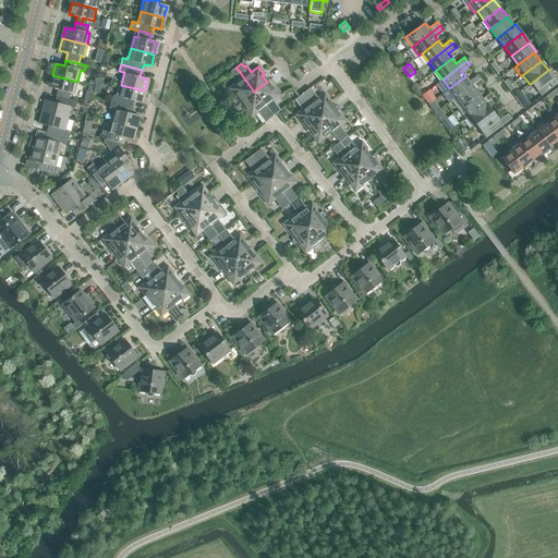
[(557,83),(548,70),(532,83),(538,92),(549,83),(553,87),(557,83)]
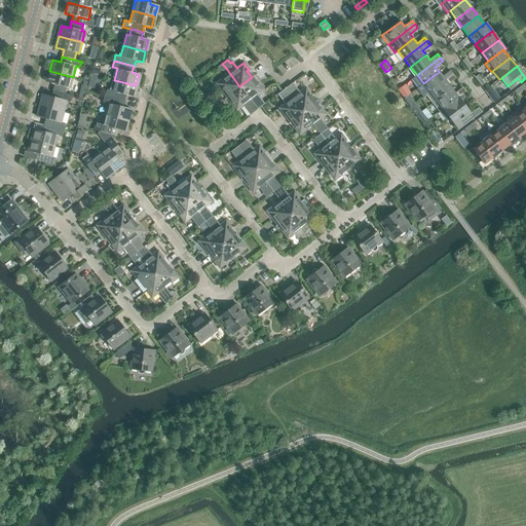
[(70,88),(73,77),(49,71),(47,82),(54,84),(52,90),(65,94),(67,87),(70,88)]
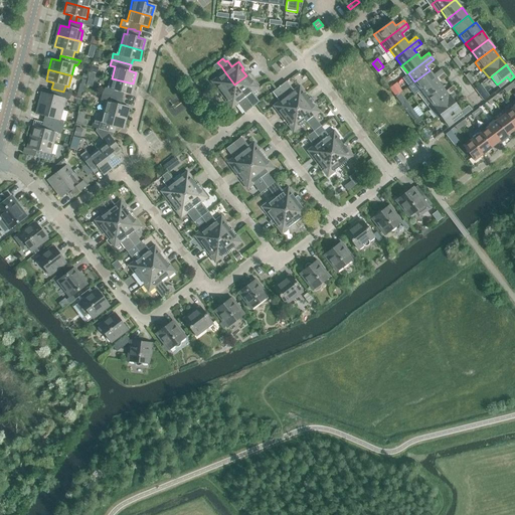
[(430,70),(414,81),(420,90),(444,72),(441,69),(433,74),(430,70)]
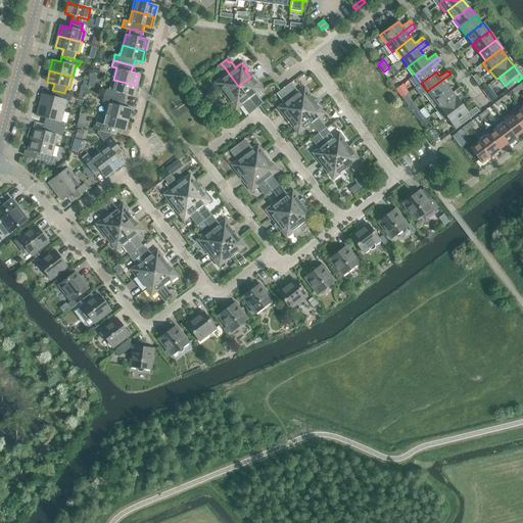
[(220,90),(222,89),(227,95),(238,86),(229,74),(223,79),(222,78),(215,83),(220,90)]
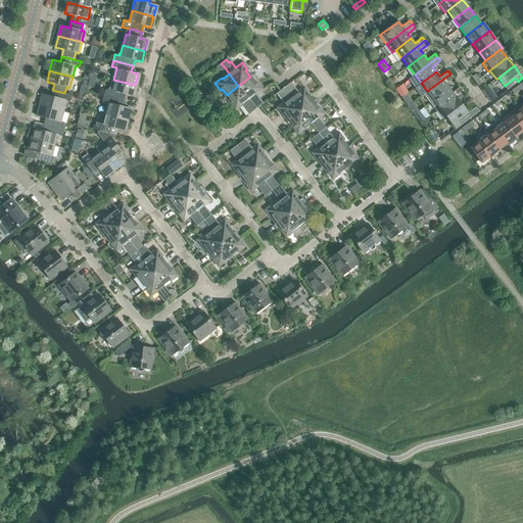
[(429,103),(448,88),(445,84),(454,78),(450,74),(427,91),(423,95),(429,103)]
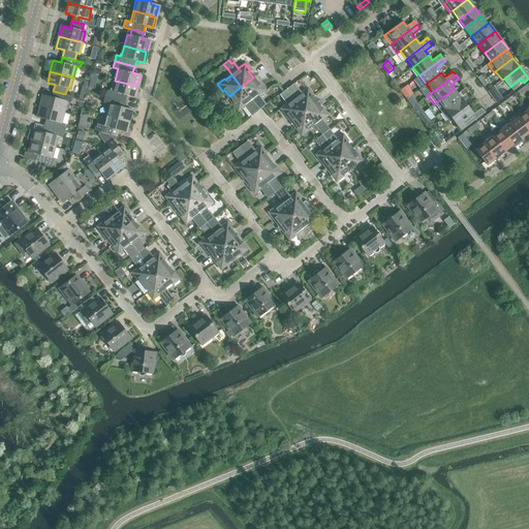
[(260,83),(258,85),(253,78),(241,87),(258,110),(266,104),(263,105),(261,102),(262,101),(258,95),(266,90),(260,83)]
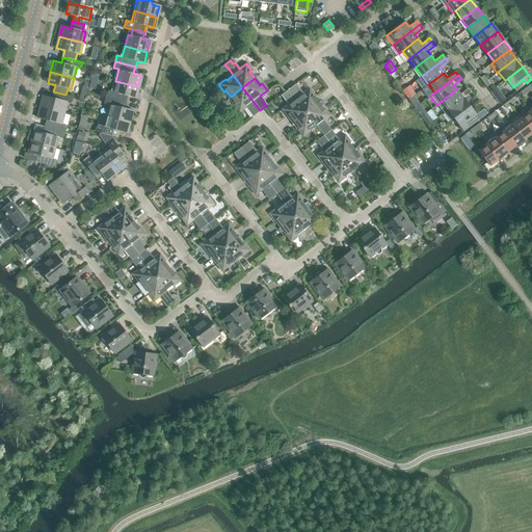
[(134,99),(137,86),(115,81),(112,92),(109,91),(106,97),(126,102),(128,97),(134,99)]
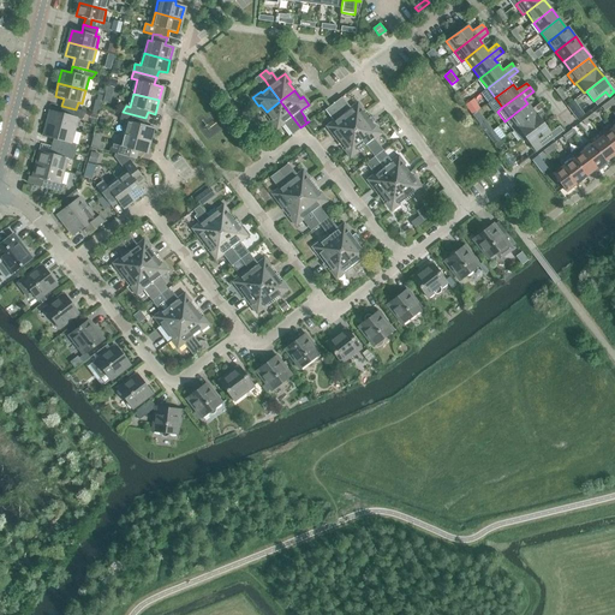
[(340,99),(334,103),(354,130),(368,119),(362,112),(364,111),(358,102),(350,108),(345,102),(344,103),(340,99)]
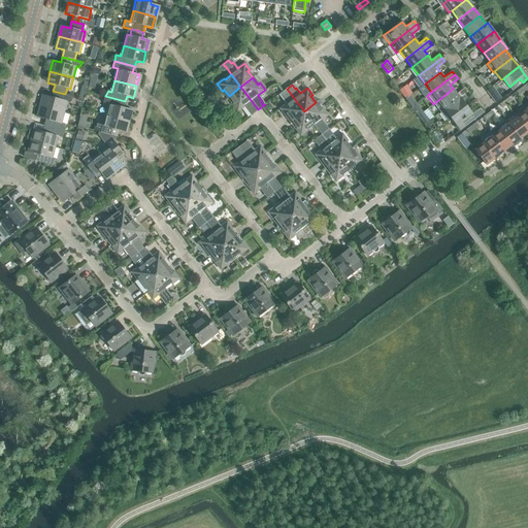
[(411,94),(405,86),(399,90),(405,99),(409,95),(410,95),(411,94)]
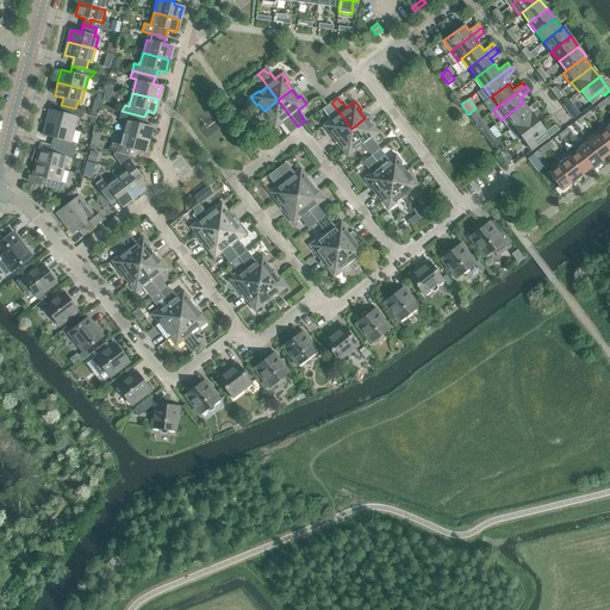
[(292,132),(298,126),(278,100),(265,111),(269,119),(268,120),(274,129),(282,123),(286,128),(287,126),(292,132)]
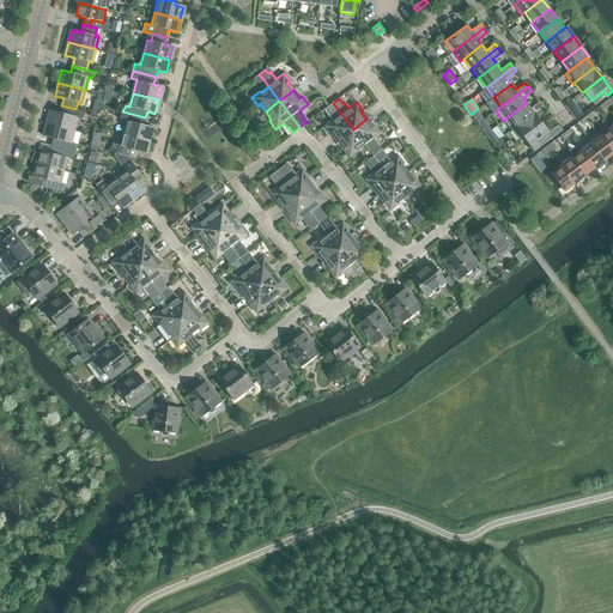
[(510,131),(515,127),(542,105),(539,102),(530,109),(526,103),(503,121),(510,131)]
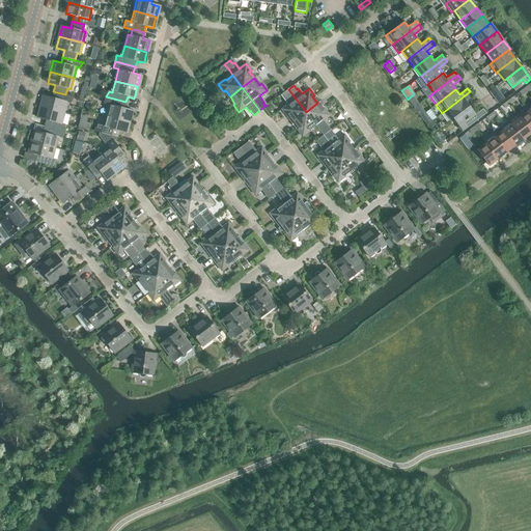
[(288,115),(294,121),(306,112),(288,89),(282,93),(285,98),(284,99),(288,104),(281,109),(286,116),(288,115)]
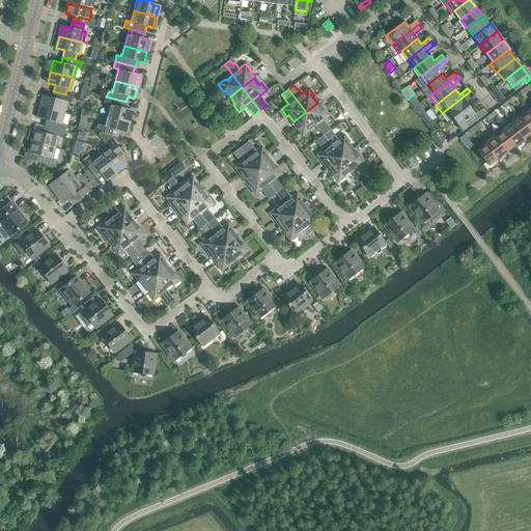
[(42,107),(64,113),(67,102),(71,103),(74,96),(65,94),(53,91),(52,98),(44,95),(42,107)]
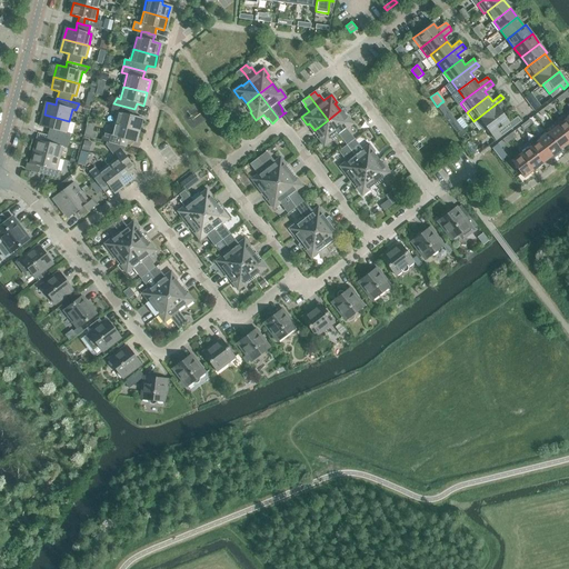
[(486,127),(502,115),(498,109),(507,102),(503,98),(478,118),(473,121),(481,130),(486,127)]
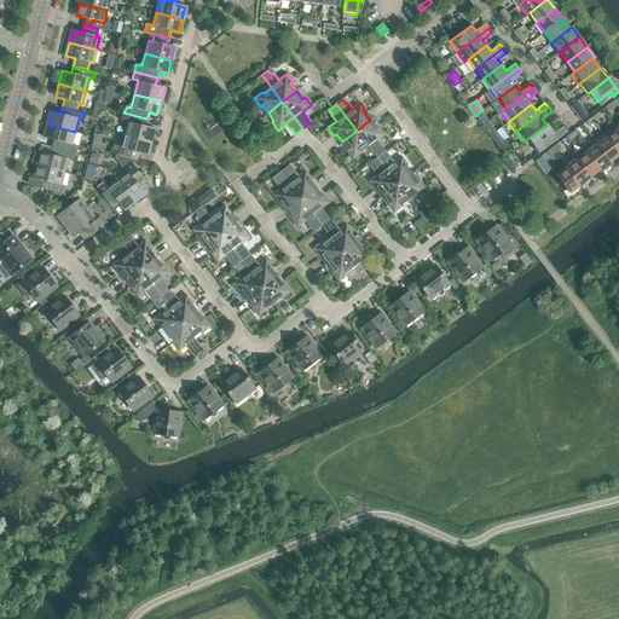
[(576,114),(578,117),(580,121),(588,115),(583,108),(576,114)]
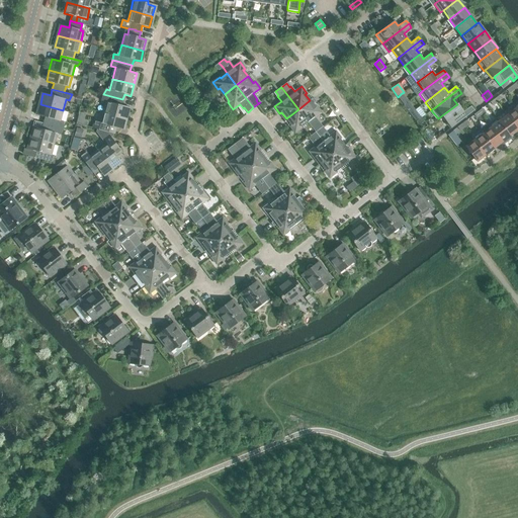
[(120,106),(122,99),(103,94),(101,100),(106,102),(103,112),(125,118),(128,107),(120,106)]
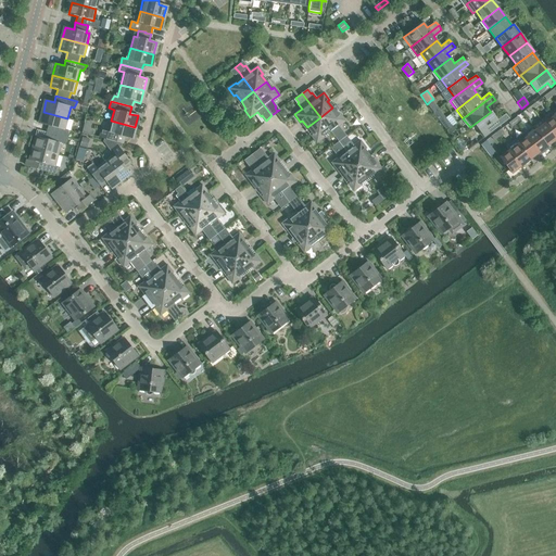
[(339,141),(344,137),(341,133),(342,131),(338,126),(345,121),(340,113),(338,114),(332,108),(320,117),(330,130),(339,141)]
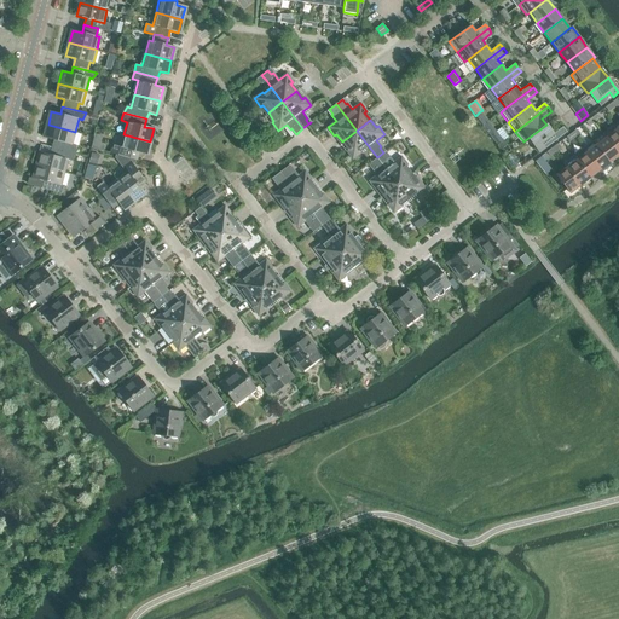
[(489,121),(482,126),(490,136),(496,132),(489,121)]
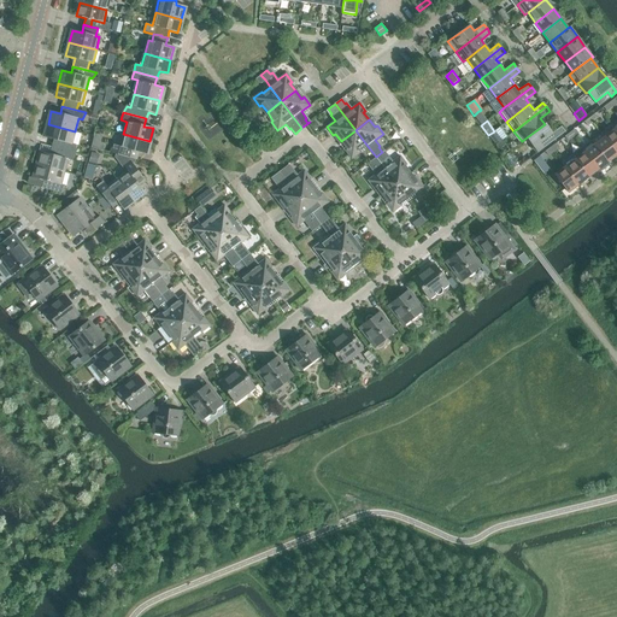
[(71,144),(75,131),(48,124),(45,137),(53,140),(52,147),(76,153),(76,145),(71,144)]
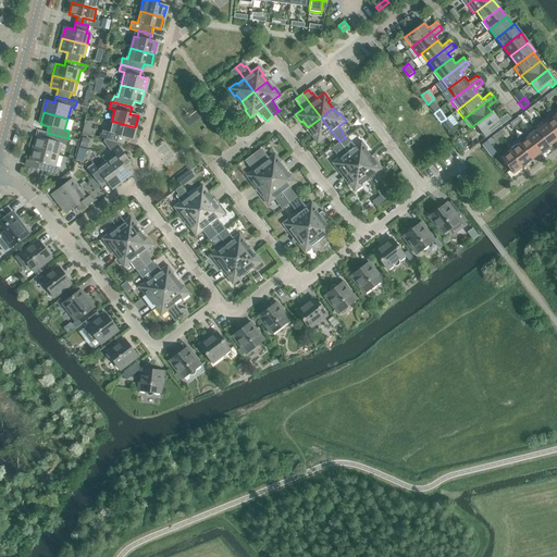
[(492,112),(475,124),(485,137),(510,119),(506,114),(498,120),(492,112)]
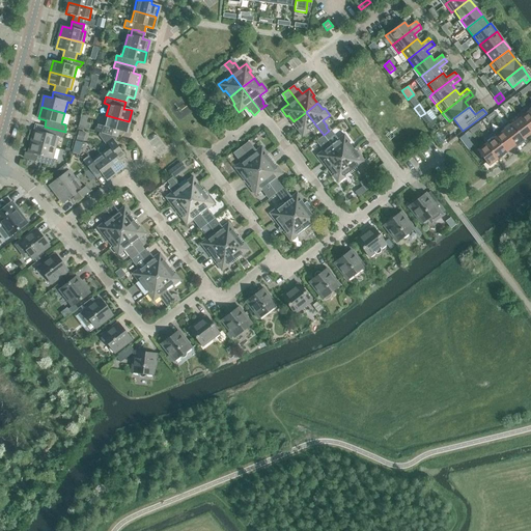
[(530,133),(530,115),(528,111),(526,108),(516,114),(530,133)]
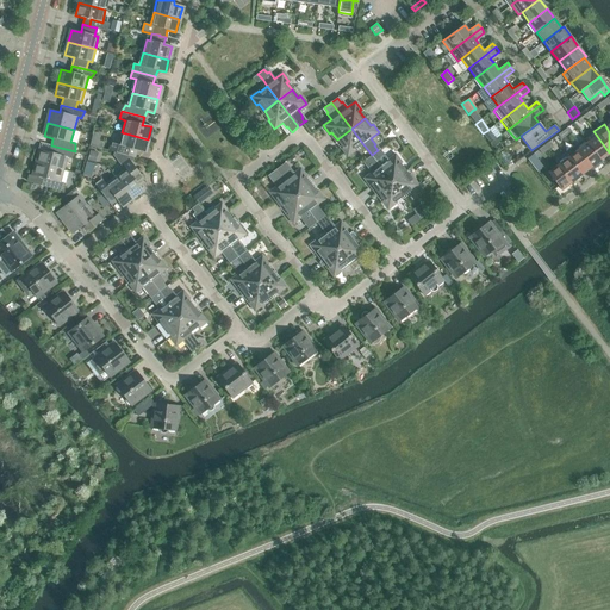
[(362,143),(352,129),(337,139),(343,147),(341,149),(347,156),(355,150),(354,149),(362,143)]
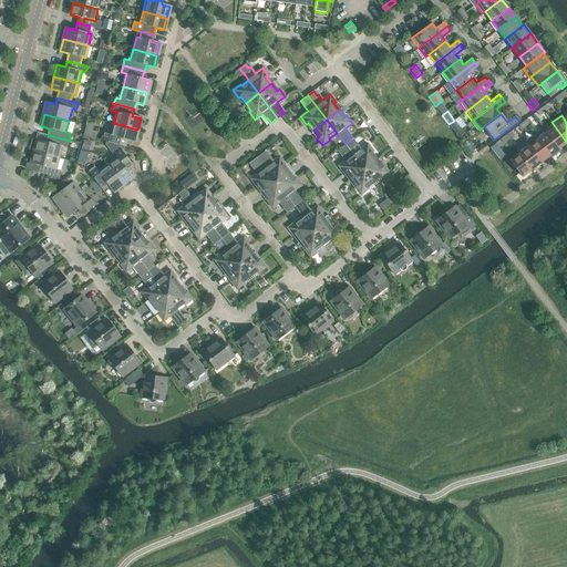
[(454,121),(449,124),(456,133),(461,130),(454,121)]
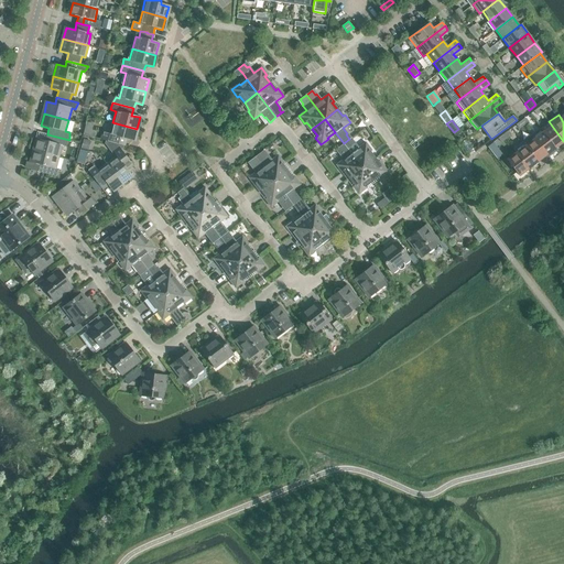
[(540,128),(543,132),(555,149),(563,141),(549,121),(540,128)]
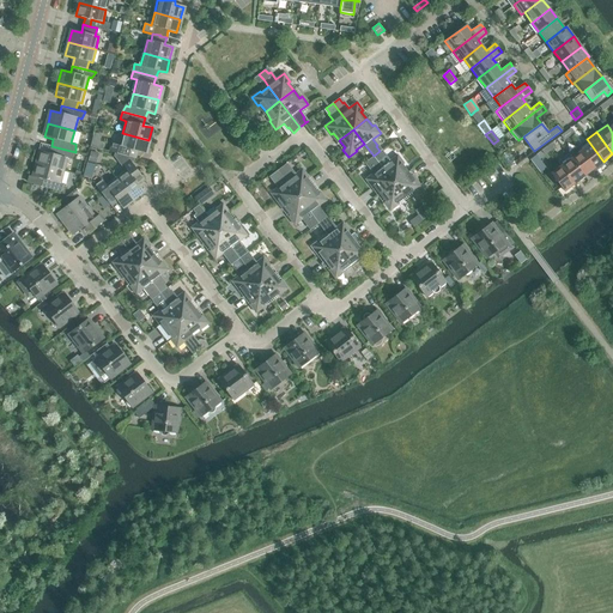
[(145,153),(149,140),(122,133),(121,137),(119,146),(113,145),(111,152),(134,158),(137,151),(145,153)]
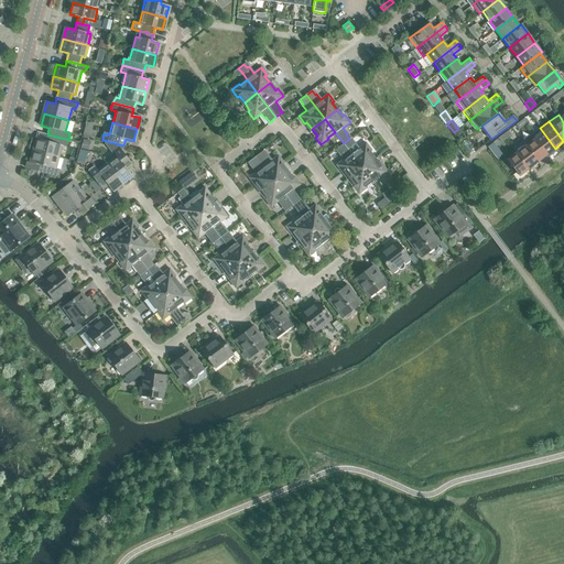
[(555,149),(543,132),(540,128),(531,136),(534,139),(546,155),(548,156),(556,150),(555,149)]
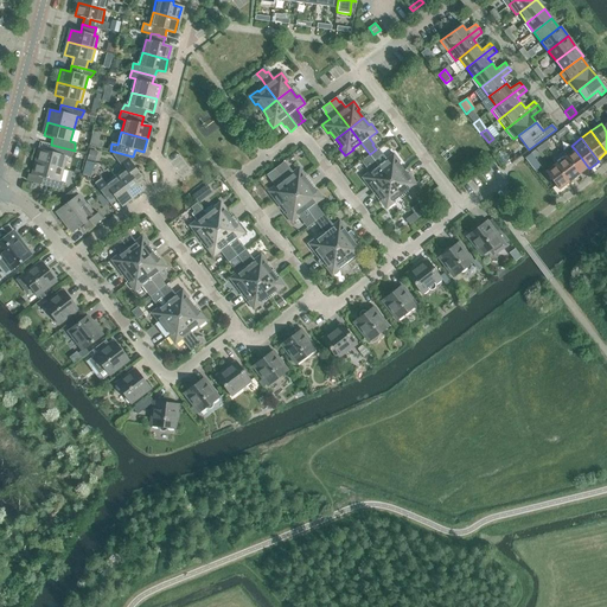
[(75,151),(51,145),(49,151),(40,149),(37,161),(63,168),(66,157),(70,158),(75,151)]
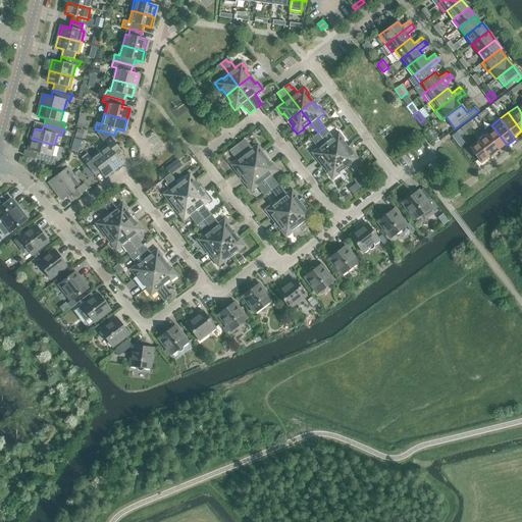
[(321,138),(325,144),(335,156),(347,147),(343,140),(344,139),(338,132),(331,137),(327,133),(326,134),(323,128),(318,133),(321,138)]
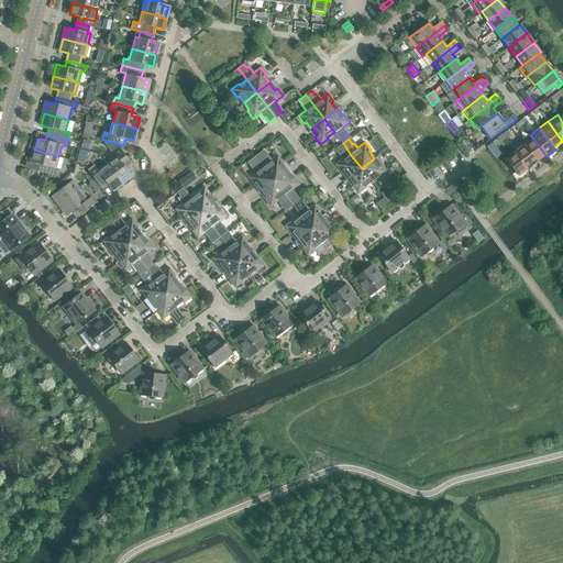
[(533,139),(523,145),(537,162),(545,155),(533,139)]
